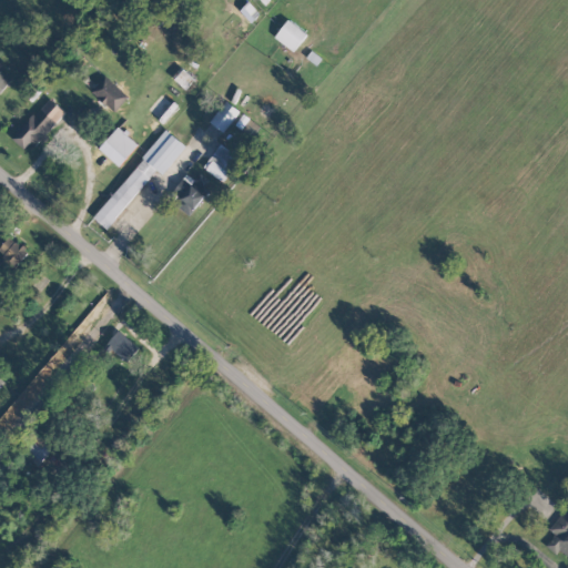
[(275,37),(294,51),(307,34),(288,19),(275,37)]
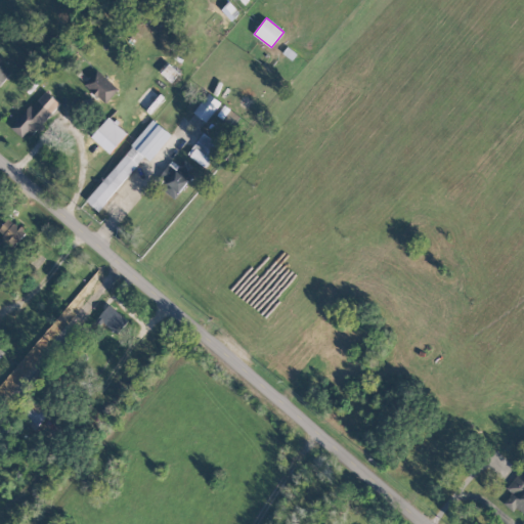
[(0,86),(11,71),(0,62),(0,86)]
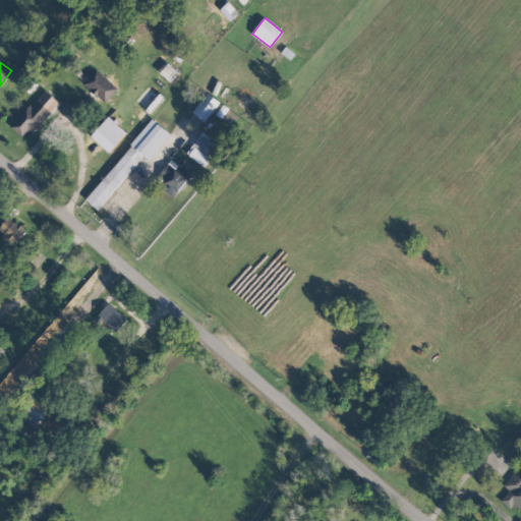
[(118,89),(97,69),(83,84),(105,103),(118,89)]
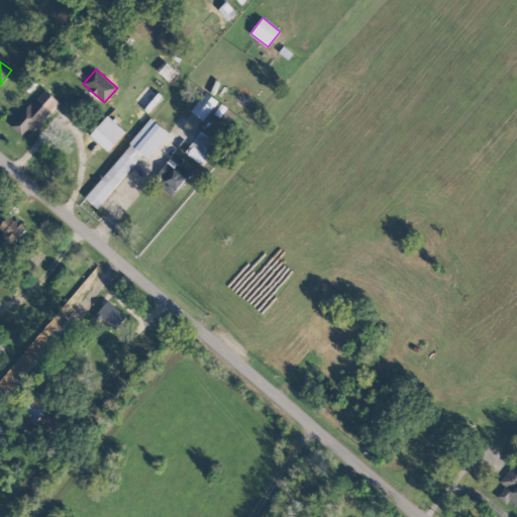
[(59,101),(43,89),(12,126),(26,138),(59,101)]
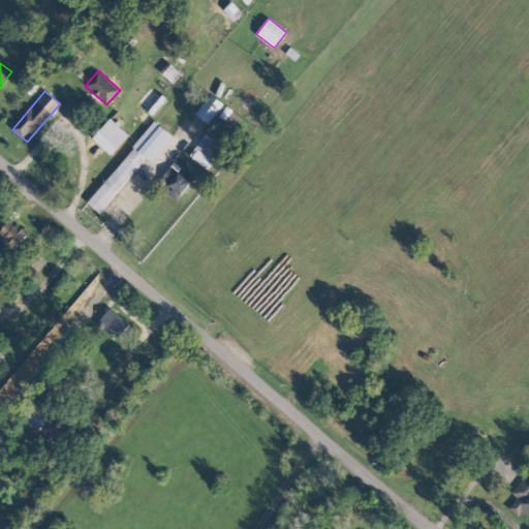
[(223,102),(210,94),(196,114),(210,123),(223,102)]
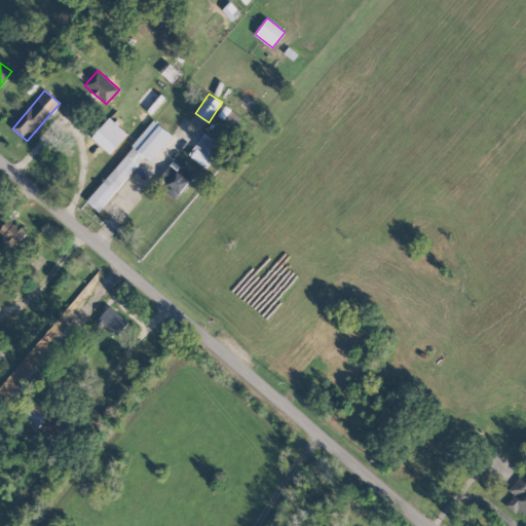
[(91,137),(110,154),(128,135),(110,117),(91,137)]
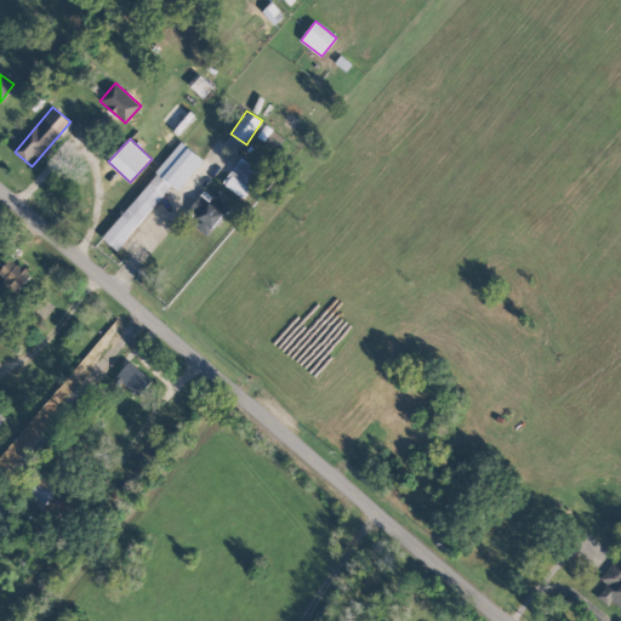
[(171,184),(178,191),(204,160),(182,142),(102,238),(117,250),(171,184)]
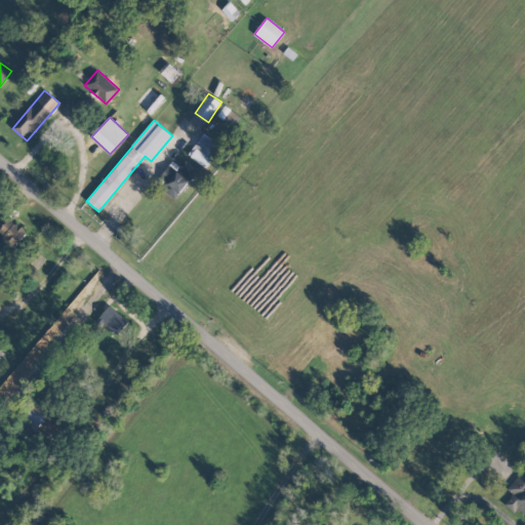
[(207,167),(220,144),(202,133),(189,156),(207,167)]
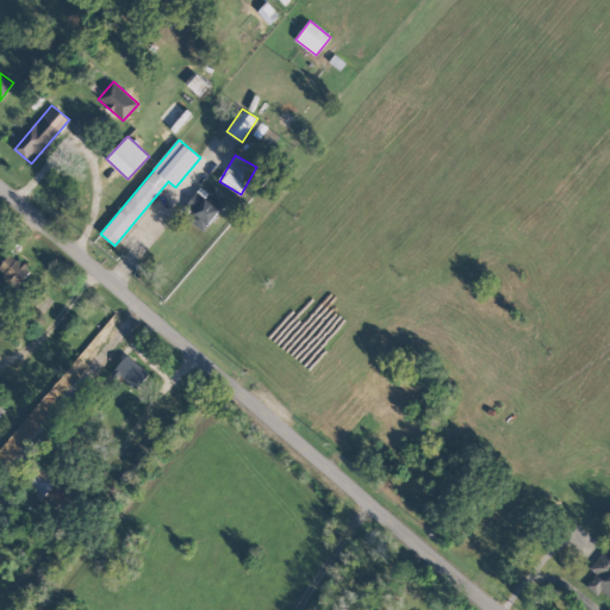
[(188,219),(201,230),(229,197),(215,185),(209,193),(200,186),(185,205),(194,213),(188,219)]
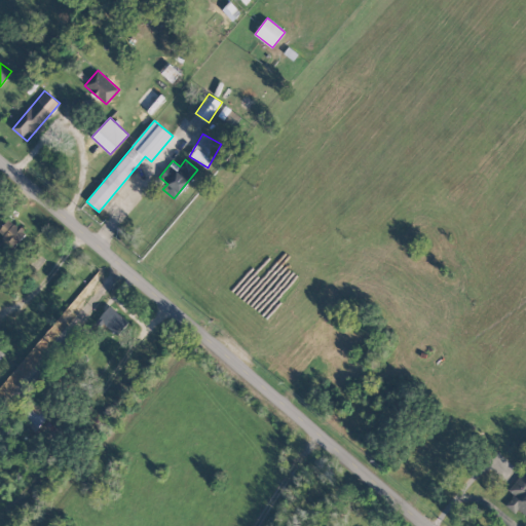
[(0,236),(15,248),(26,231),(7,219),(0,229),(0,236)]
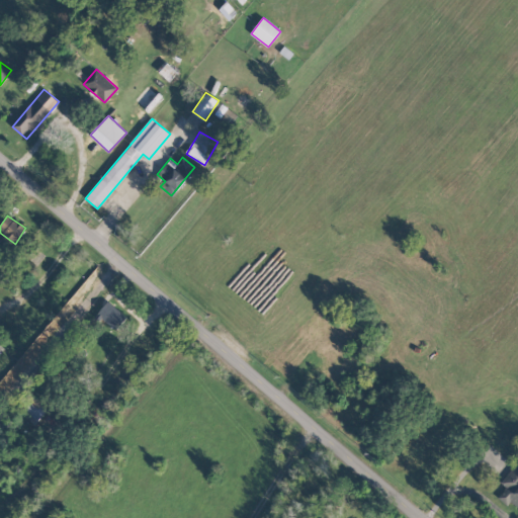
[(116,330),(126,316),(107,303),(97,316),(116,330)]
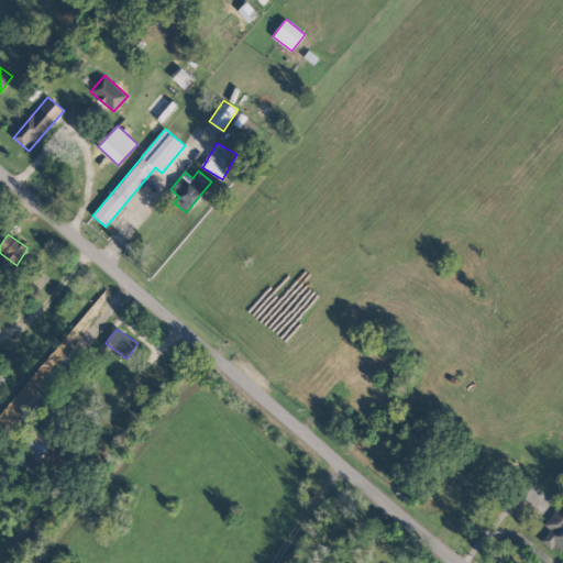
[(53,446),(34,429),(19,444),(37,462),(53,446)]
